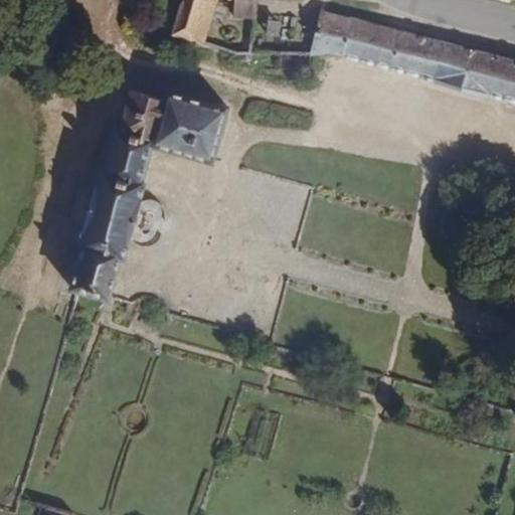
[(204,44),(216,0),(182,0),(181,5),(174,35),(204,44)]
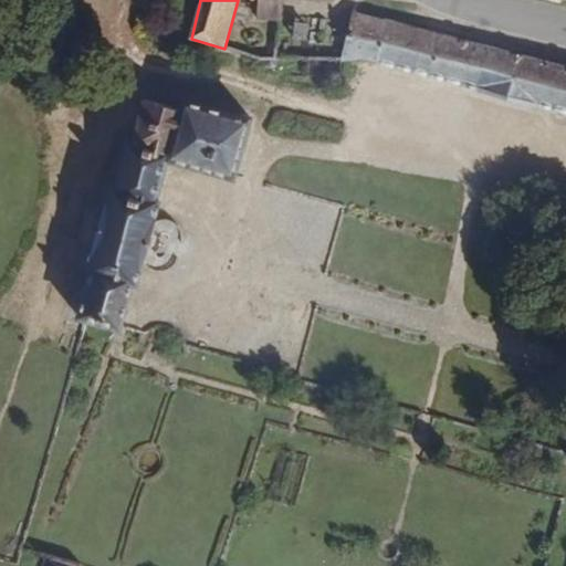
[(264,0),(264,13),(292,14),(291,0),(264,0)]
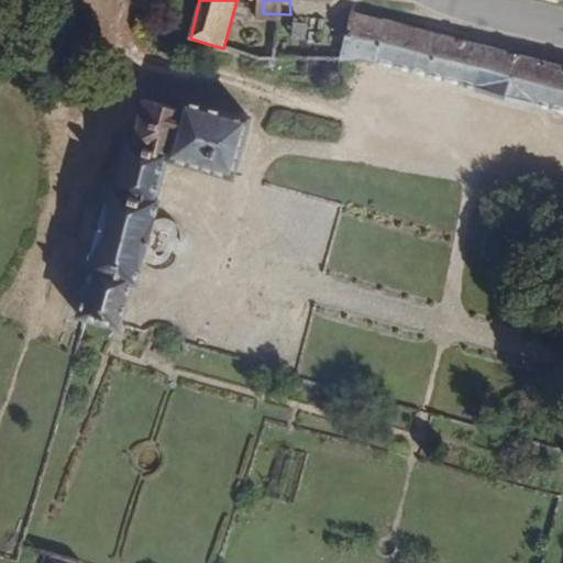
[(562,66),(355,9),(350,8),(335,54),(355,54),(562,110),(562,66)]
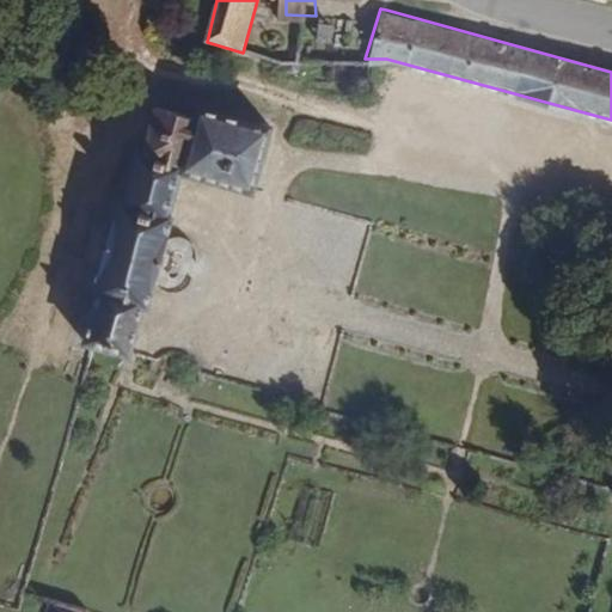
[(145,301),(170,214),(164,212),(173,170),(251,188),(268,121),(191,101),(189,110),(152,101),(139,150),(132,148),(120,196),(114,196),(87,286),(91,288),(77,337),(123,349),(138,299),(145,301)]
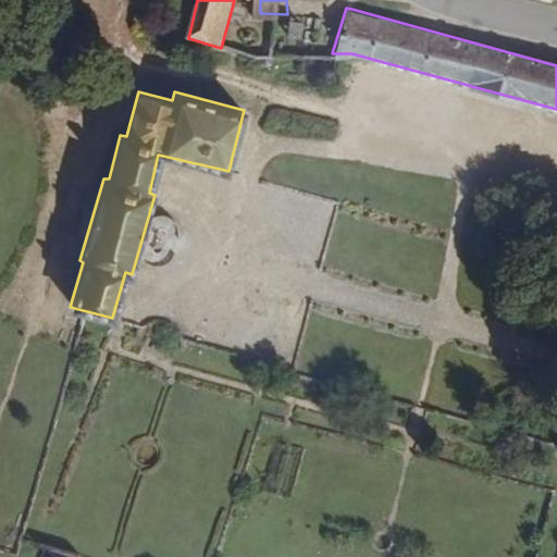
[(288,495),(301,442),(271,434),(258,489),(288,495)]
